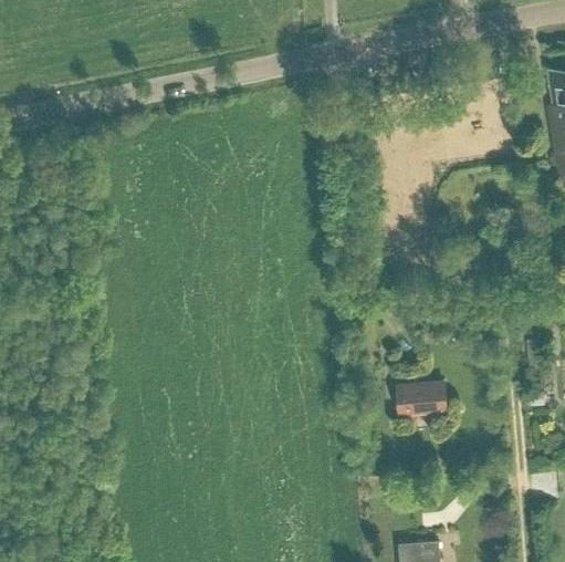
[(564,66),(547,70),(553,103),(556,117),(550,118),(560,178),(564,177),(564,66)]
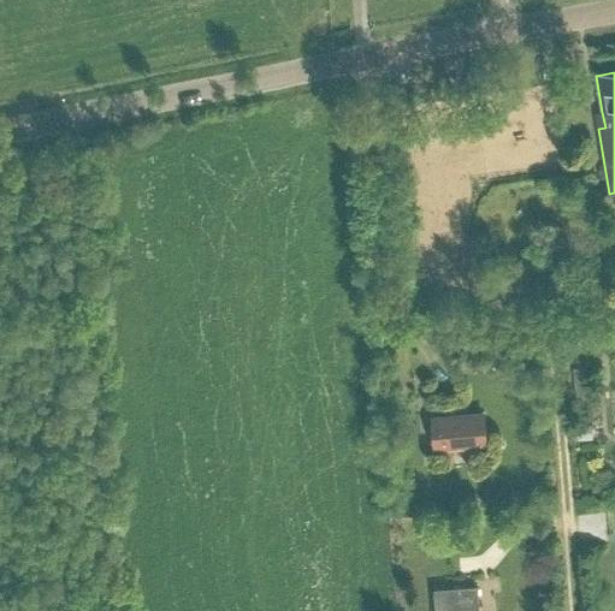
[(436,448),(447,446),(484,444),(482,413),(433,417),(436,448)]
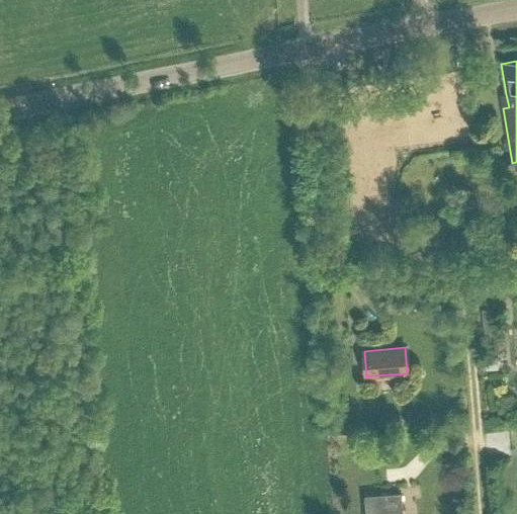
[(375,439),(377,448),(390,446),(388,437),(375,439)]
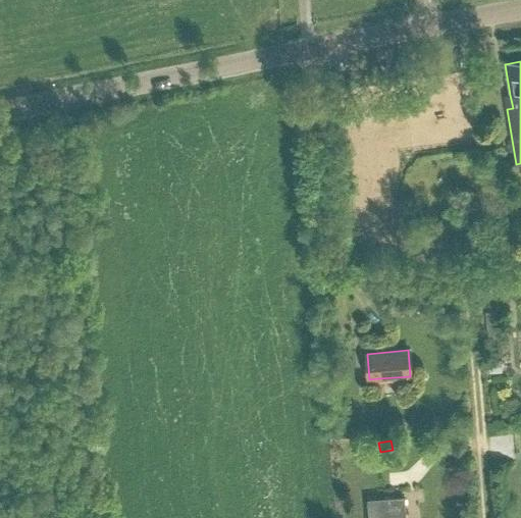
[(406,517),(405,499),(378,501),(368,501),(368,517),(406,517)]
